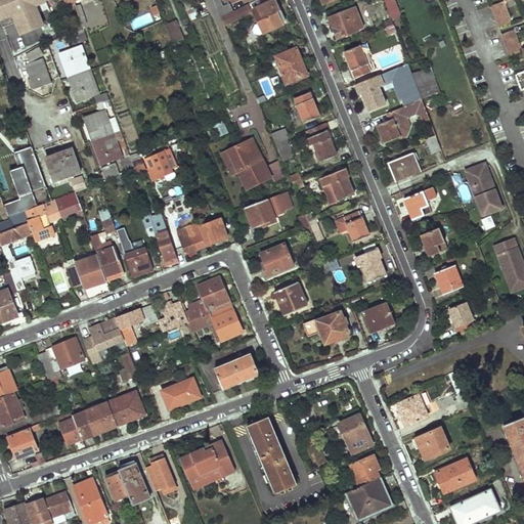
[(47,2),(46,0),(0,0),(0,15),(16,8),(18,11),(25,8),(29,17),(39,13),(36,6),(47,2)]
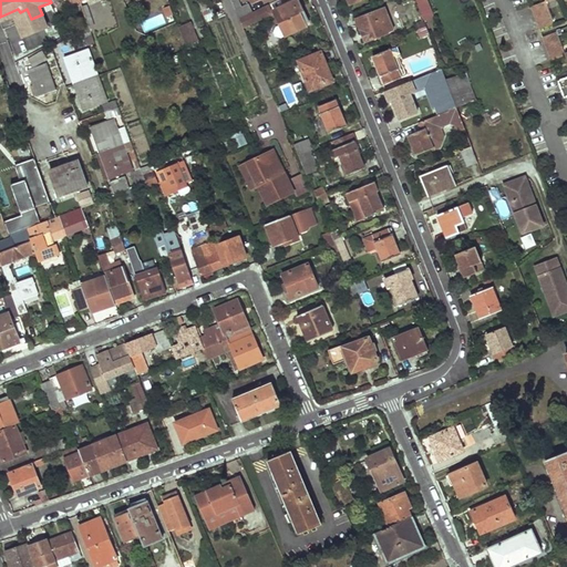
[(229,0),(238,19),(253,13),(248,6),(241,9),(237,0),(229,0)]
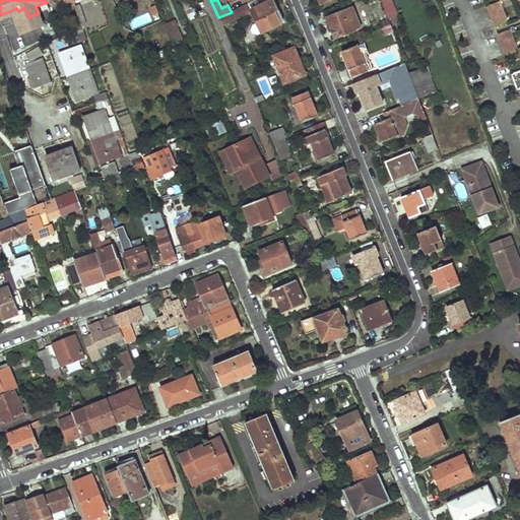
[(391,0),(382,0),(386,17),(395,15),(391,0)]
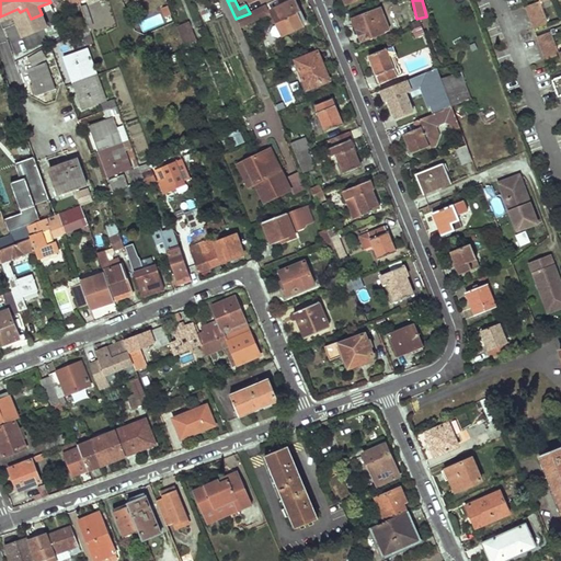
[(281,37),(304,27),(296,10),(299,9),(296,1),(271,13),(276,27),(273,30),(271,33),(273,38),(277,38),(281,37)]
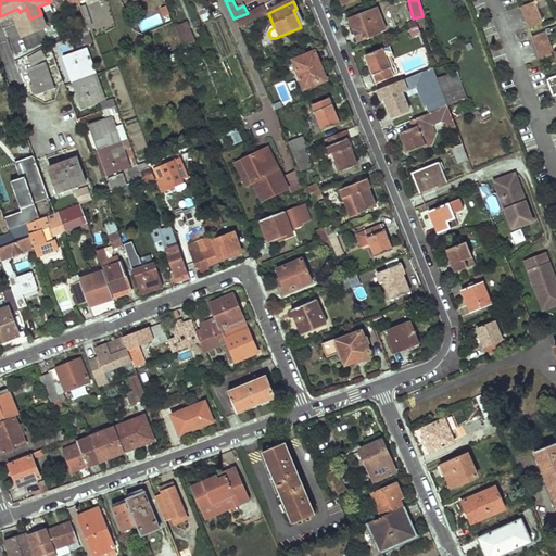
[(529,29),(543,24),(534,1),(521,7),(529,29)]
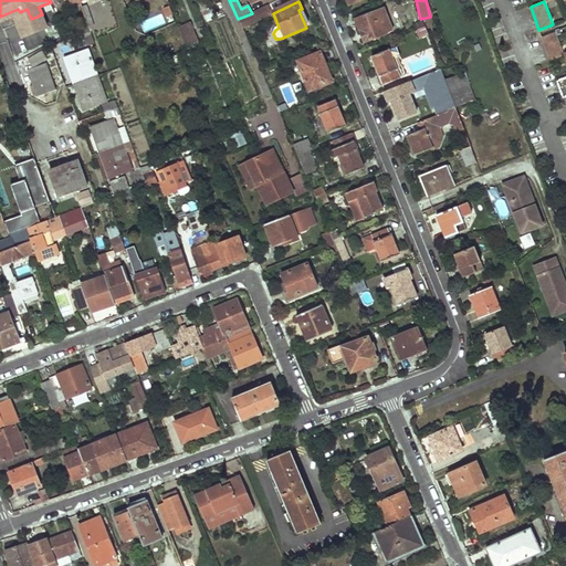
[(241,28),(271,16),(268,7),(252,13),(238,19),(241,28)]
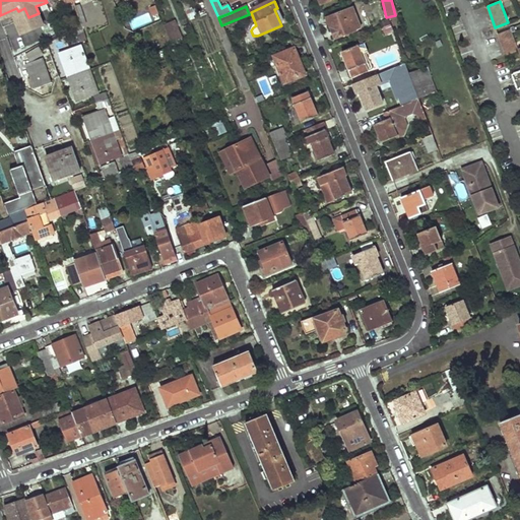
[(133,28),(159,19),(155,8),(129,18),(133,28)]
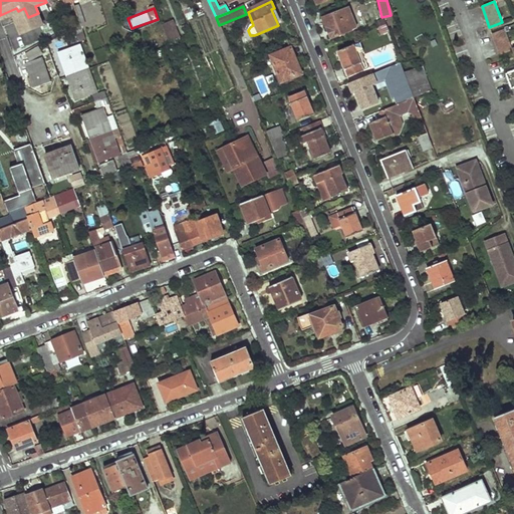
[(357,29),(349,9),(325,19),(329,28),(326,30),(330,40),(357,29)]
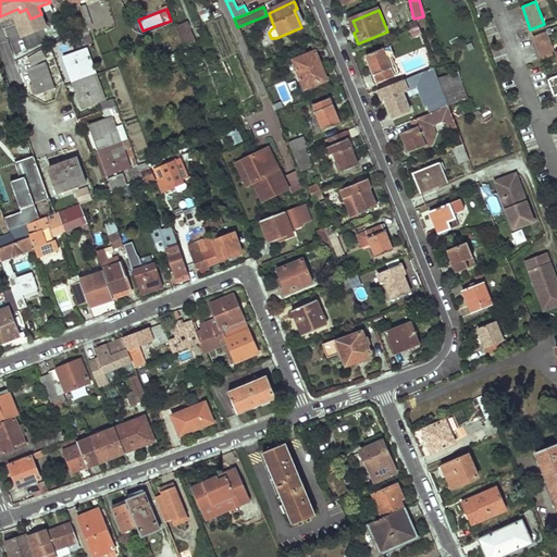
[(174,27),(183,47),(195,40),(187,22),(174,27)]
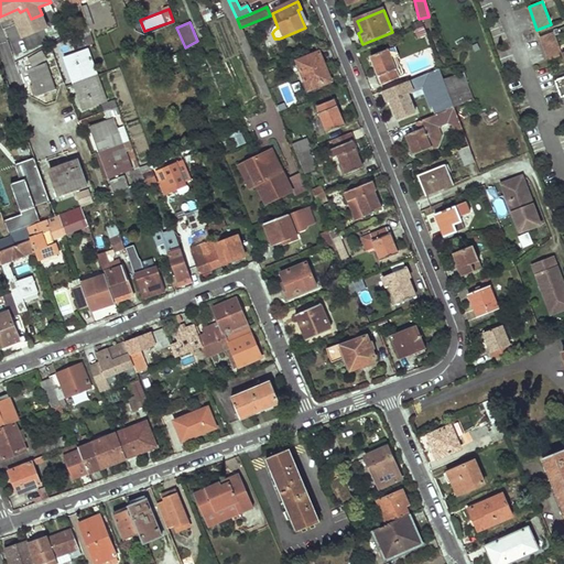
[(540,38),(549,61),(562,55),(554,32),(540,38)]
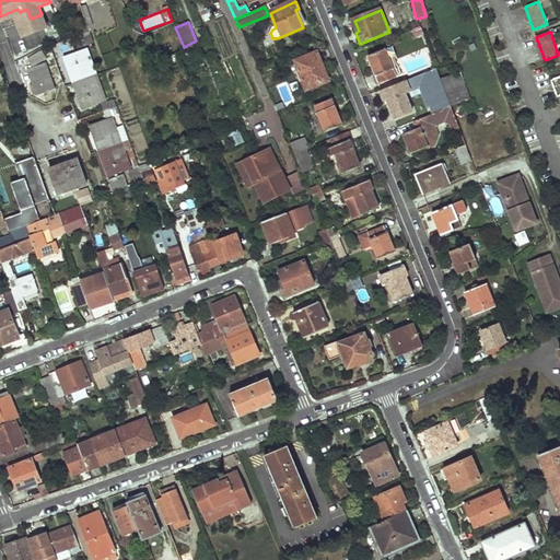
[(83,108),(106,100),(86,48),(63,57),(83,108)]
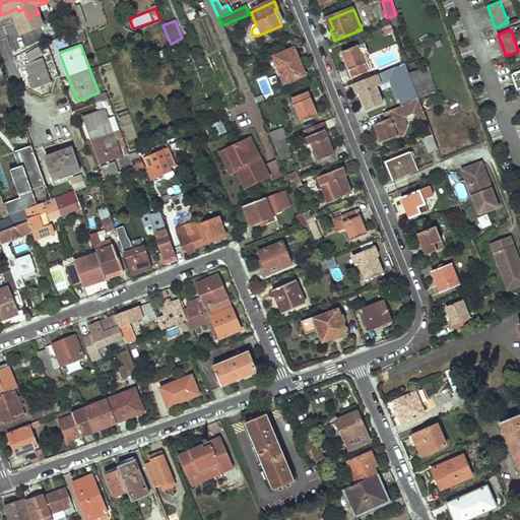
[(348,72),(351,79),(370,72),(367,65),(365,65),(361,56),(368,54),(365,45),(341,54),(346,67),(348,67),(350,72),(348,72)]
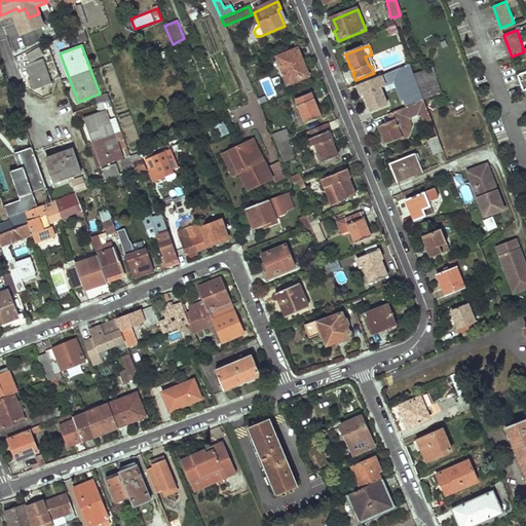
[(38,48),(27,55),(31,62),(42,54),(38,48)]
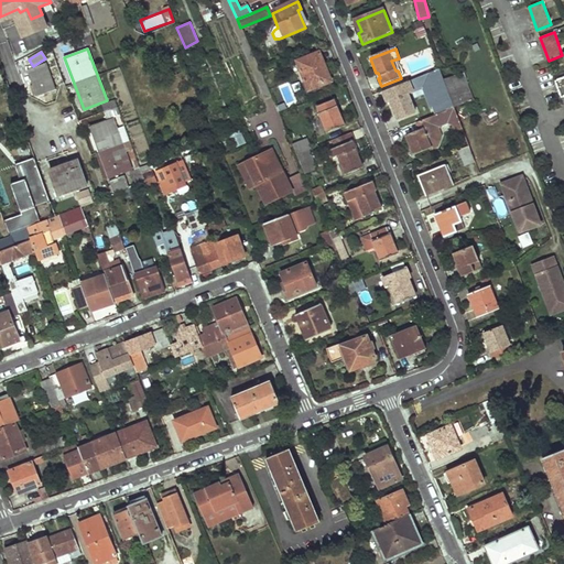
[(294,63),(307,94),(331,84),(318,53),(294,63)]
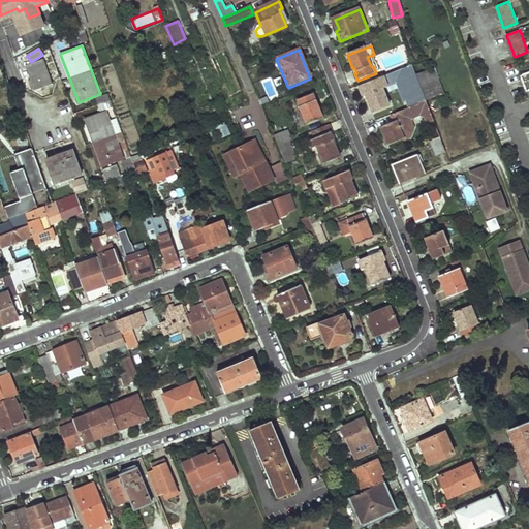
[(528,51),(527,52),(528,56),(528,72),(520,75),(526,92),(528,90),(528,51)]
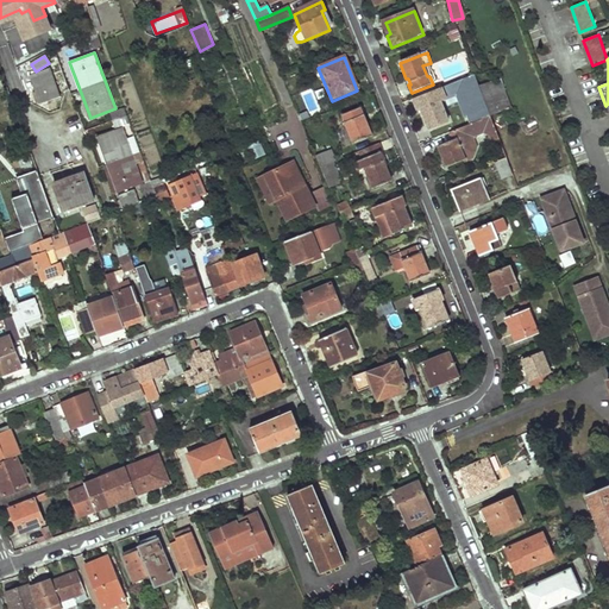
[(49,69),(30,77),(39,105),(60,96),(49,69)]
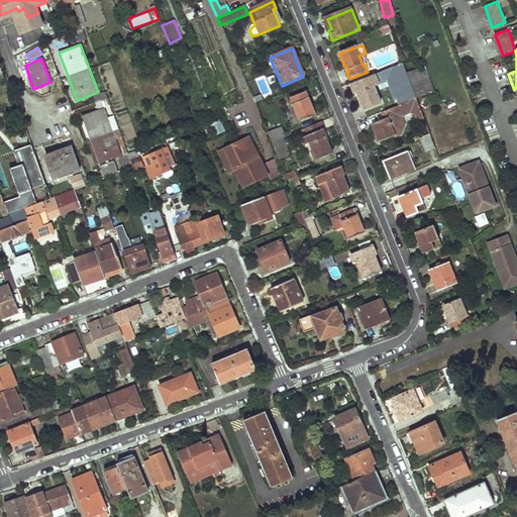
[(397,98),(400,106),(417,99),(404,66),(350,86),(354,96),(357,95),(362,106),(364,106),(366,111),(380,106),(374,88),(381,86),(380,84),(388,81),(395,99),(397,98)]
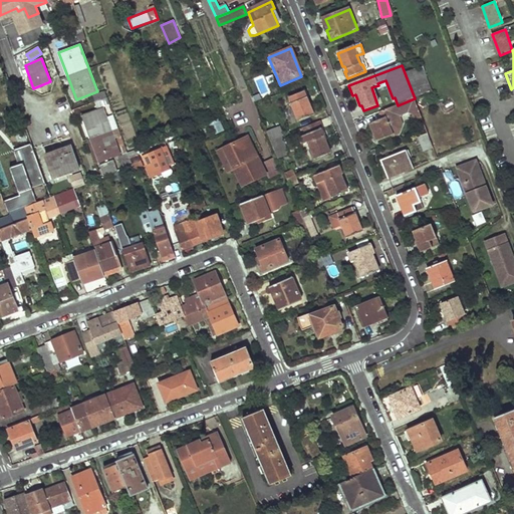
[(262,74),(253,78),(261,97),(270,93),(262,74)]
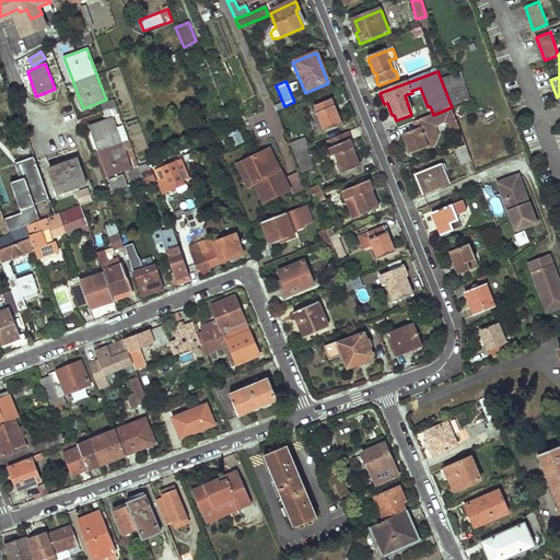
[(118,113),(114,100),(106,102),(111,115),(118,113)]
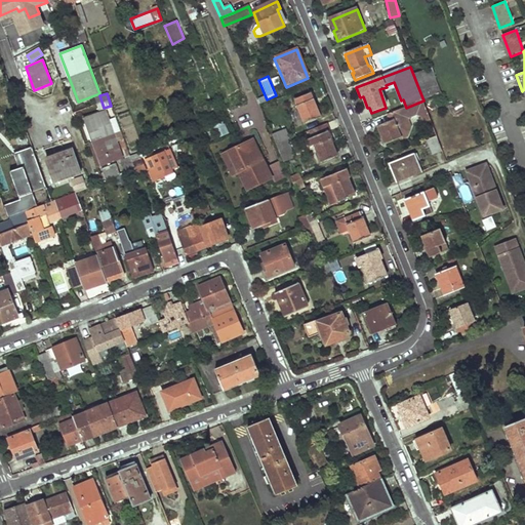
[(301,104),(296,106),(305,125),(320,119),(315,106),(316,105),(312,93),(299,98),(301,104)]
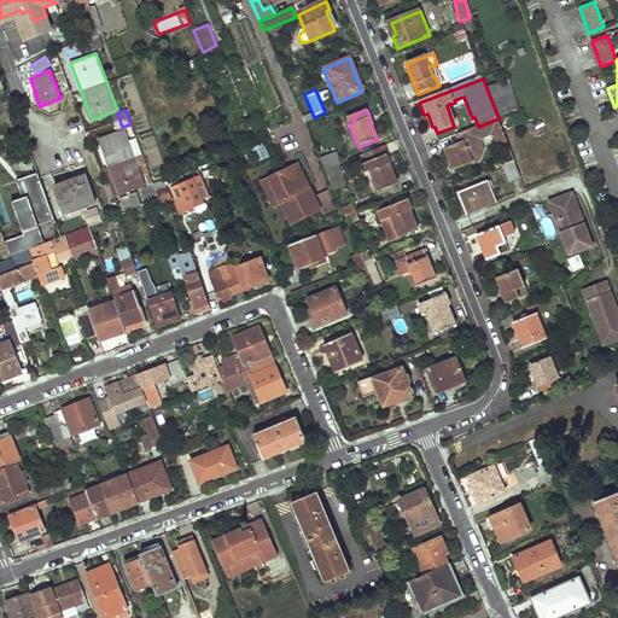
[(453,167),(456,173),(479,163),(483,153),(479,144),(482,140),(490,136),(496,140),(499,147),(508,144),(499,118),(478,127),(458,135),(461,145),(445,151),(452,167),(453,167)]
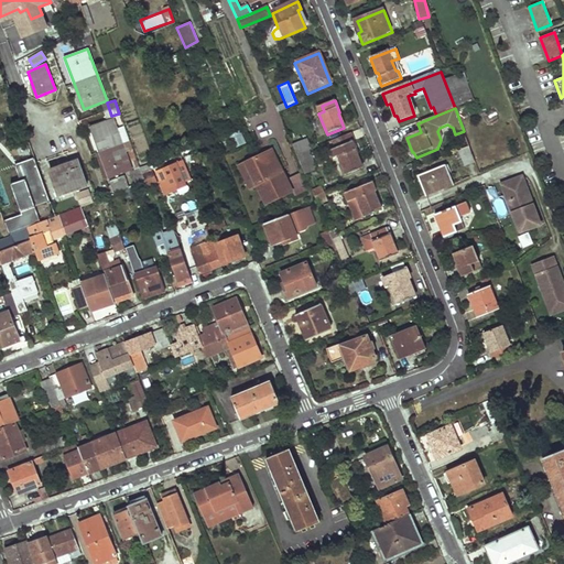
[(89,127),(109,176),(132,169),(114,118),(89,127)]
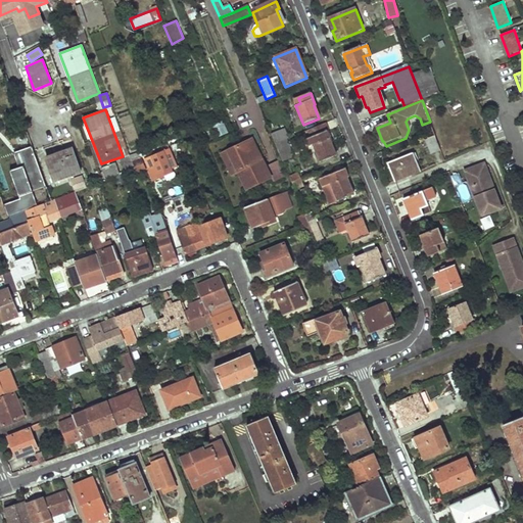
[(212,125),(218,137),(228,133),(223,121),(212,125)]
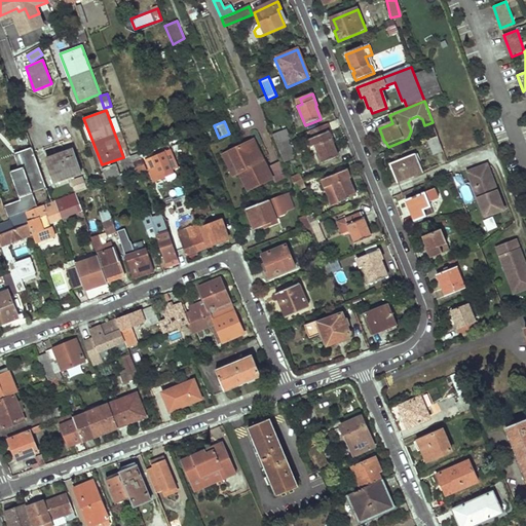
[(314,147),(322,164),(338,158),(333,146),(335,146),(326,125),(309,132),(312,139),(306,142),(309,149),(314,147)]
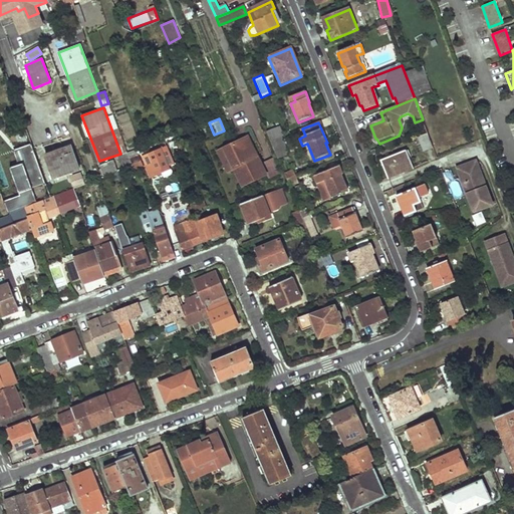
[(269,143),(282,136),(279,126),(266,132),(269,143)]
